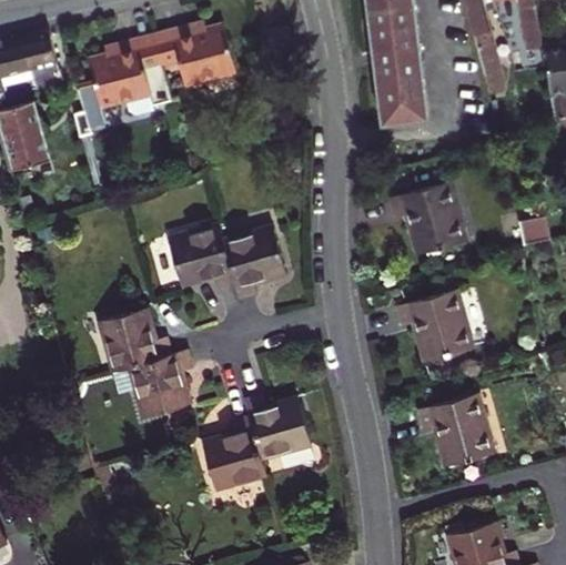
[(363,0),(366,22),(414,16),(412,0),(363,0)]
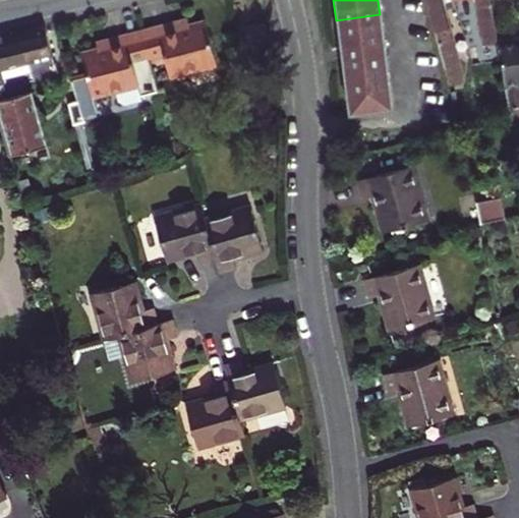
[(423,0),(429,19),(435,40),(446,79),(449,88),(459,84),(442,11),(454,8),(451,0),(423,0)]
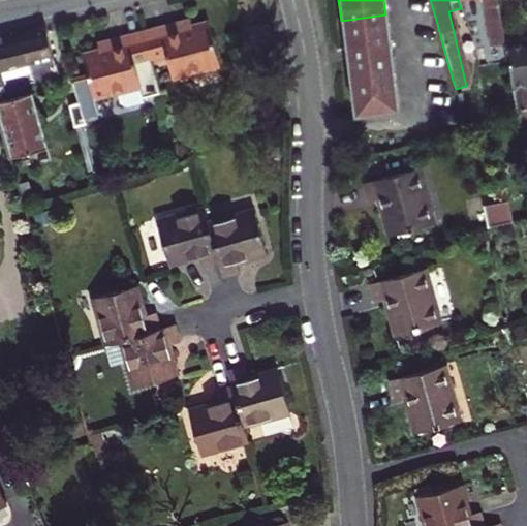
[(503,45),(495,0),(479,0),(489,49),(503,45)]
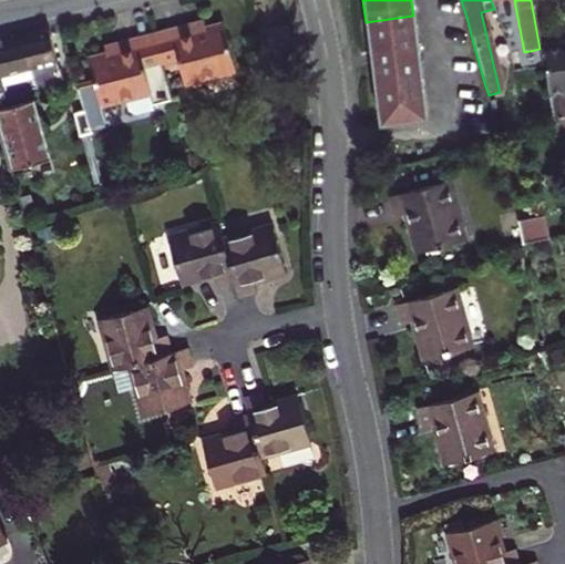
[(420,68),(413,16),(366,22),(379,125),(427,119),(420,68)]
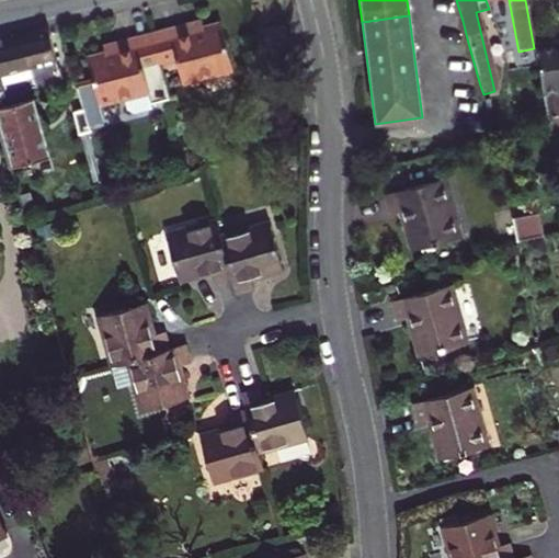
[(201,23),(191,25),(193,34),(203,31),(201,23)]
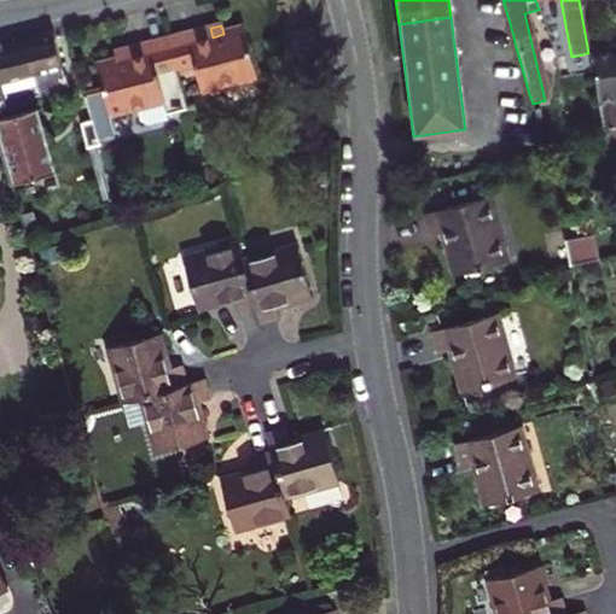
[(233,31),(224,34),(213,37),(210,28),(168,39),(176,74),(193,70),(199,95),(256,81),(243,29),(233,31)]
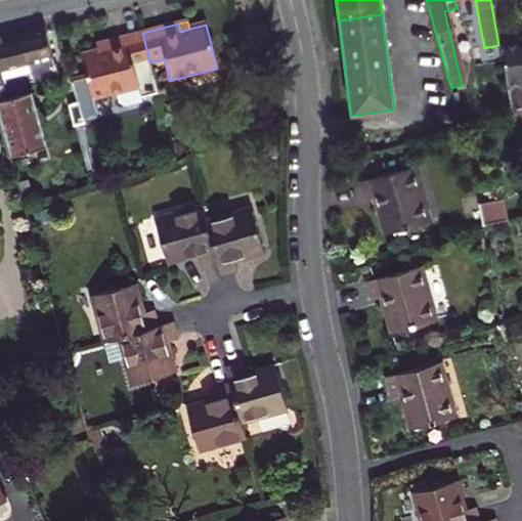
[(0,89),(3,88),(0,74),(38,63),(44,83),(58,79),(44,32),(0,43),(0,89)]
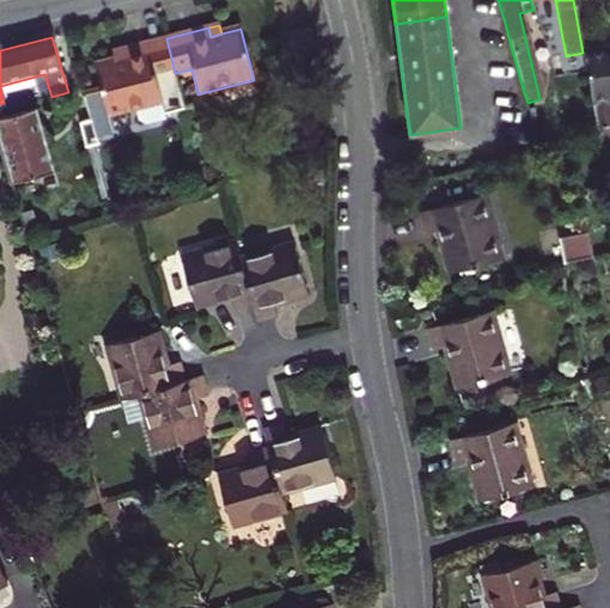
[(164,118),(163,114),(183,109),(175,73),(166,38),(144,44),(122,50),(124,57),(114,61),(95,66),(102,94),(83,99),(95,139),(164,118)]
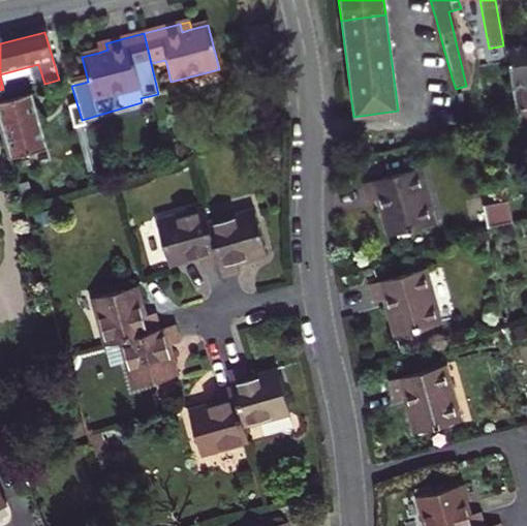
[(526,41),(506,44),(513,93),(517,114),(520,132),(526,130),(526,41)]
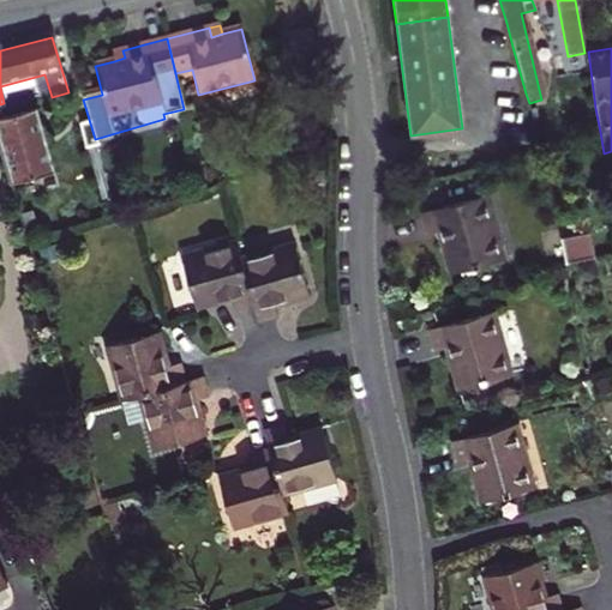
[(112,53),(114,61),(125,58),(123,50),(112,53)]
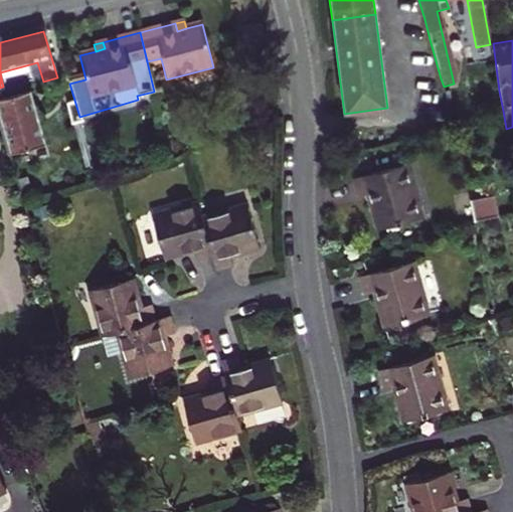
[(43,146),(31,103),(30,98),(28,94),(11,99),(0,102),(0,122),(9,155),(43,146)]
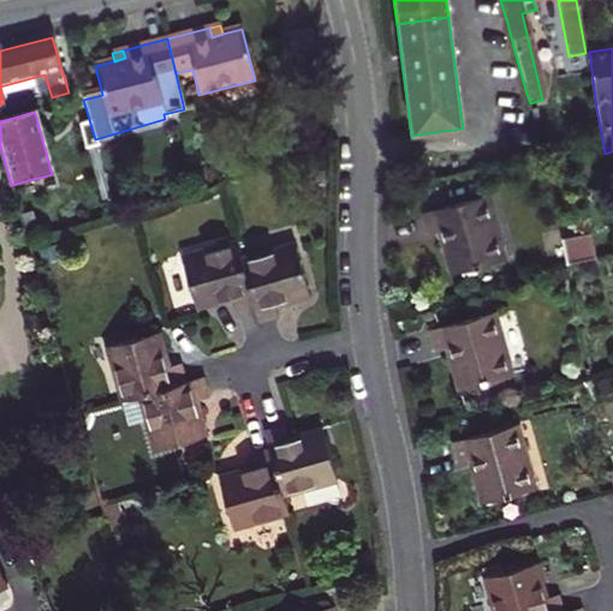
[(95,147),(88,149),(103,207),(111,204),(95,147)]
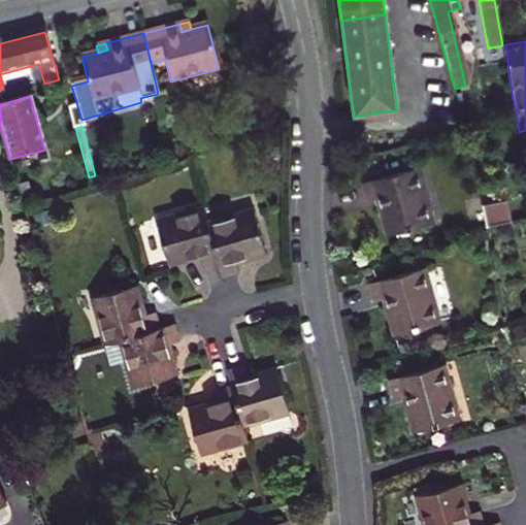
[(416,170),(362,186),(366,203),(375,201),(386,237),(432,225),(416,170)]
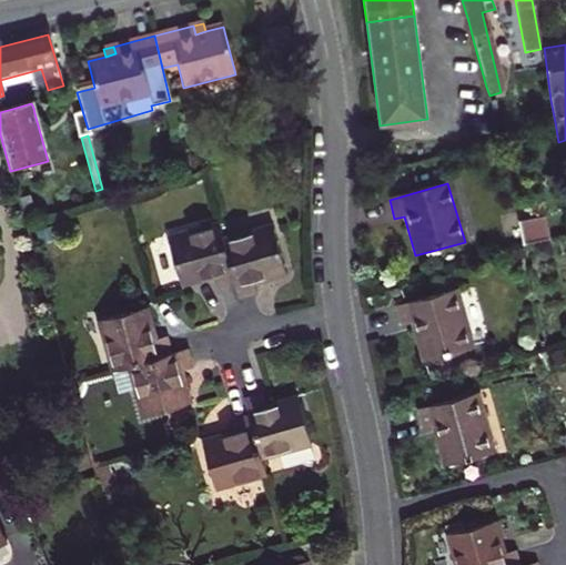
[(29,204),(20,208),(24,220),(32,218),(29,204)]
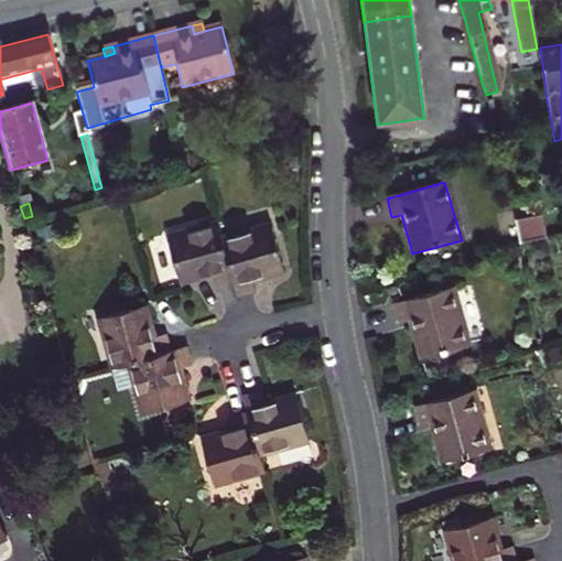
[(517,220),(521,244),(548,238),(543,215),(517,220)]
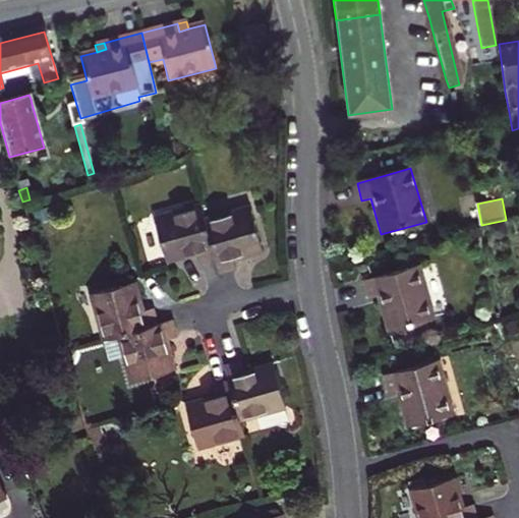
[(203,222),(198,207),(153,220),(165,264),(194,255),(197,265),(214,261),(203,222)]
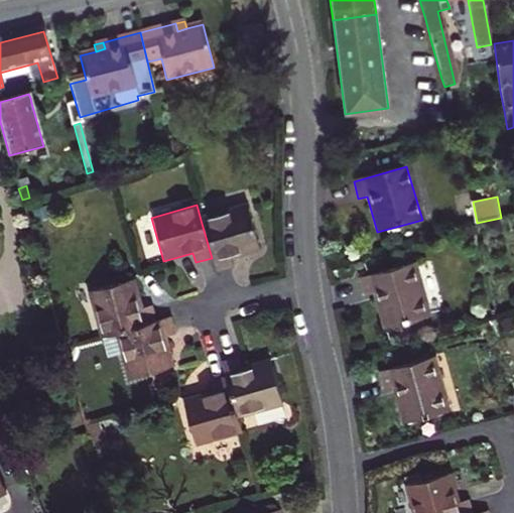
[(247,206),(201,220),(212,258),(216,273),(230,269),(233,268),(230,259),(259,251),(247,206)]
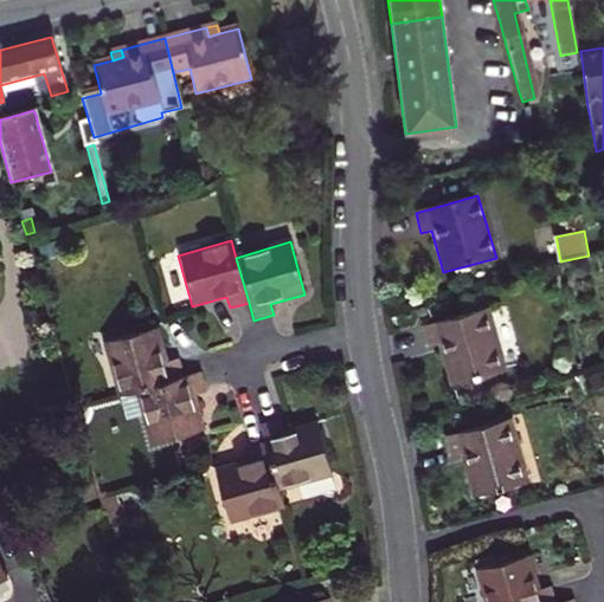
[(503,373),(486,310),(423,328),(429,349),(441,345),(453,387),(503,373)]
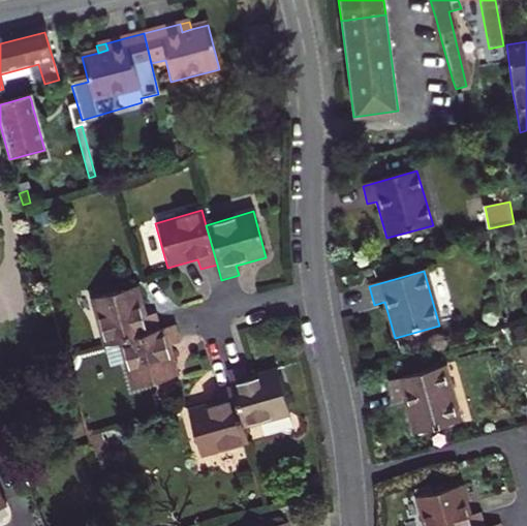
[(103,346),(118,342),(158,331),(154,315),(154,314),(144,316),(135,288),(91,301),(103,346)]
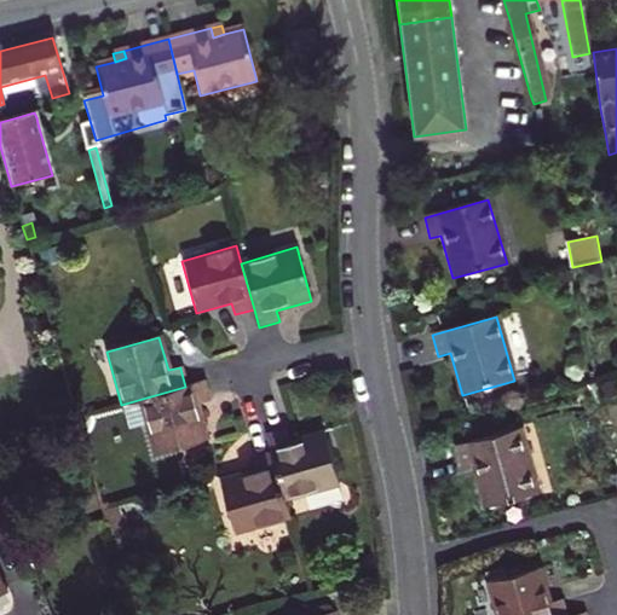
[(185,387),(138,400),(153,456),(207,440),(197,405),(208,402),(208,399),(203,382),(185,387)]
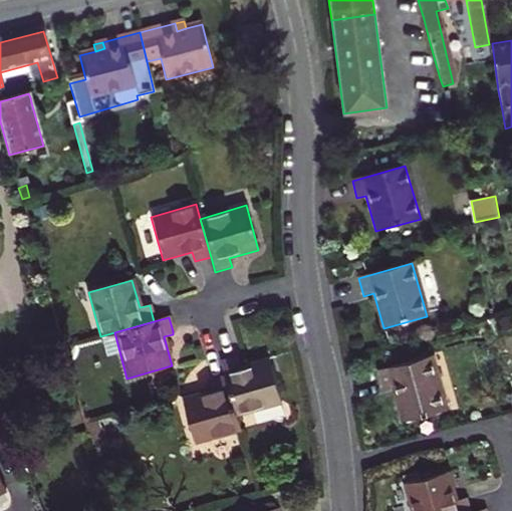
[(446,410),(431,356),(378,371),(382,390),(394,387),(404,422),(446,410)]
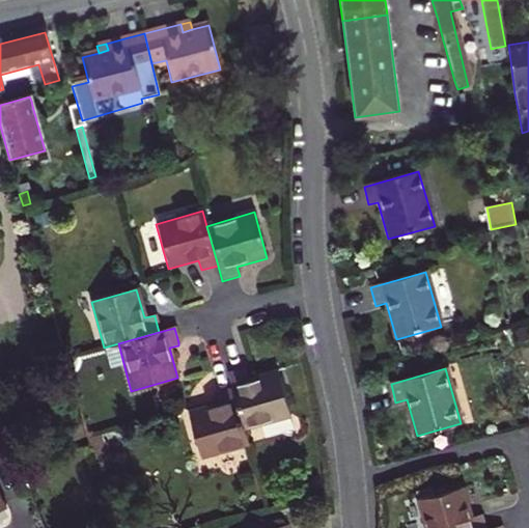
[(247,381),(244,369),(241,371),(227,374),(231,390),(243,431),(289,418),(278,372),(247,381)]
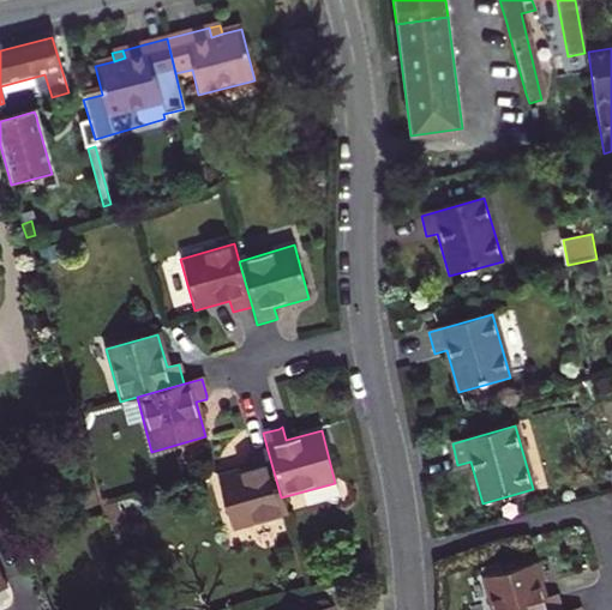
[(287,515),(281,497),(268,451),(250,457),(247,458),(251,470),(219,479),(233,531),(287,515)]
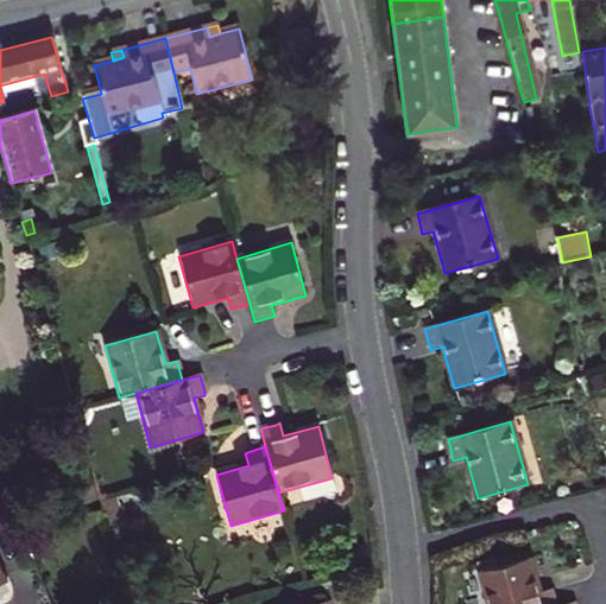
[(23,539),(31,560),(55,553),(46,531),(23,539)]
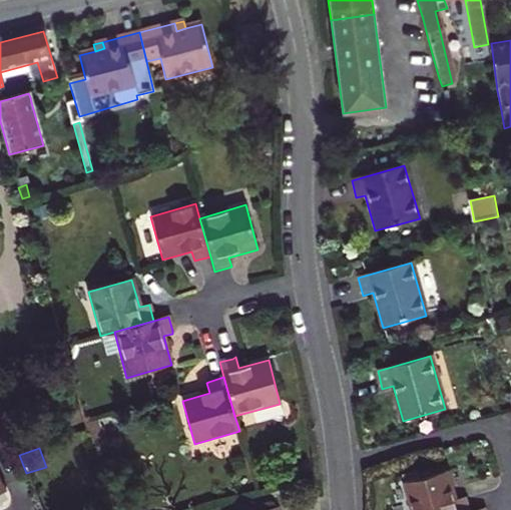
[(467,509),(465,500),(464,498),(455,500),(447,472),(402,484),(409,509),(467,509)]
